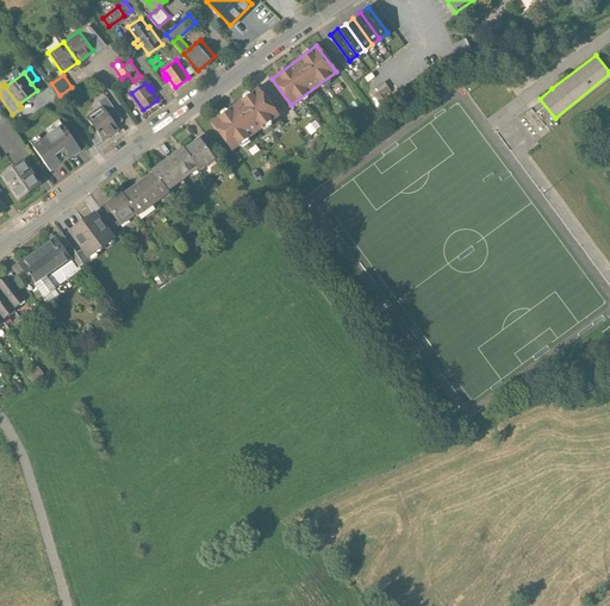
[(104,91),(110,100),(122,119),(130,114),(112,86),(104,91)]
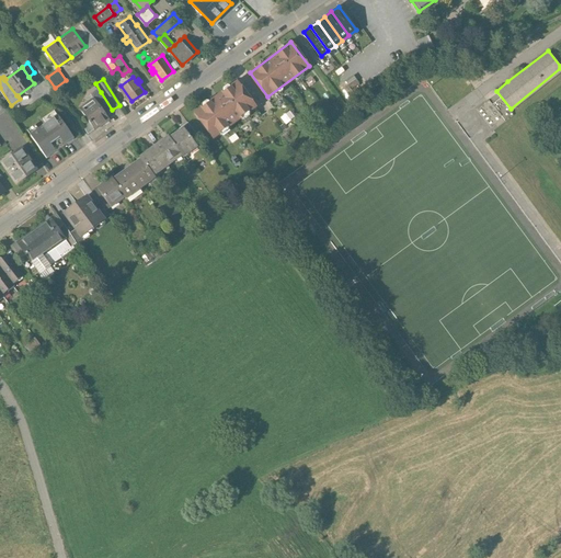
[(237,81),(195,112),(213,136),(254,105),(237,81)]
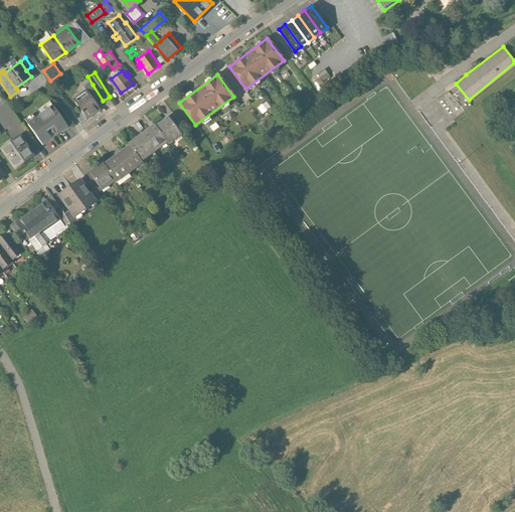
[(89,91),(74,101),(87,118),(100,108),(89,91)]
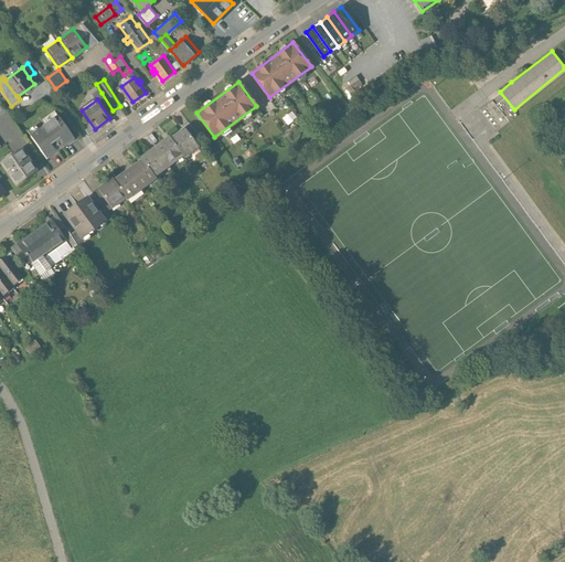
[(59,114),(30,134),(46,158),(75,138),(59,114)]
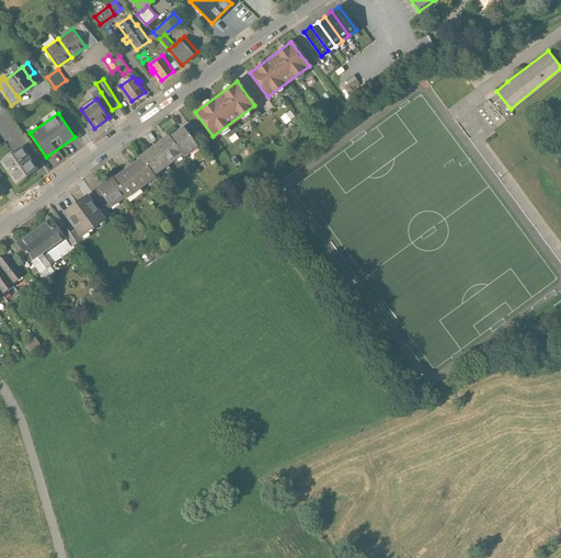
[(189,123),(184,126),(192,138),(197,134),(189,123)]
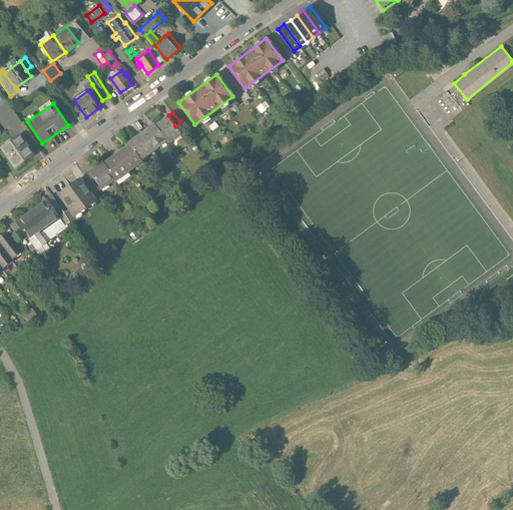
[(168,115),(155,125),(166,140),(167,142),(180,132),(175,126),(168,115)]
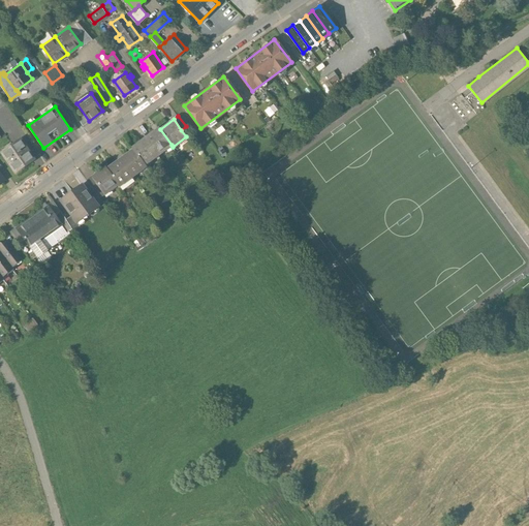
[(158,127),(145,137),(158,155),(172,145),(160,129),(158,127)]
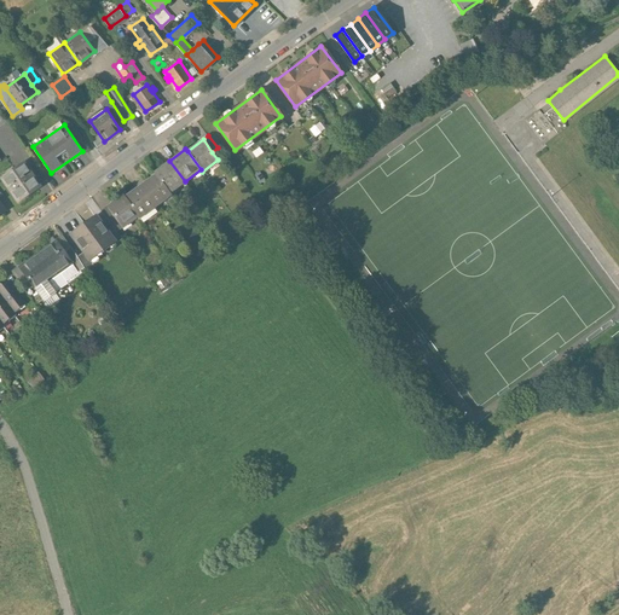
[(169,192),(185,181),(169,161),(154,172),(156,174),(169,192)]
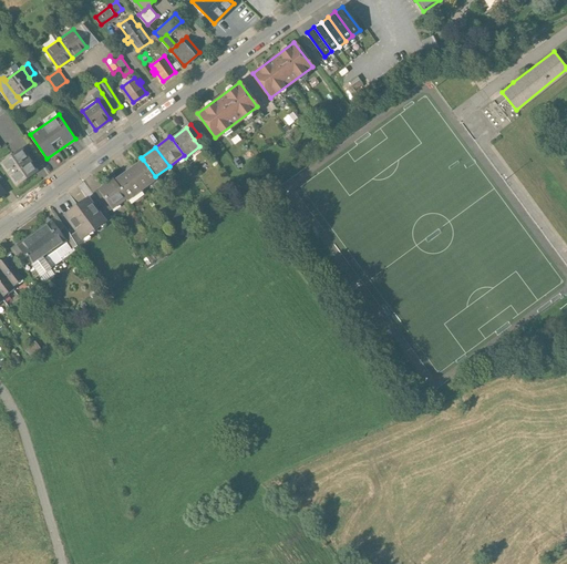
[(21,149),(1,163),(17,184),(37,171),(21,149)]
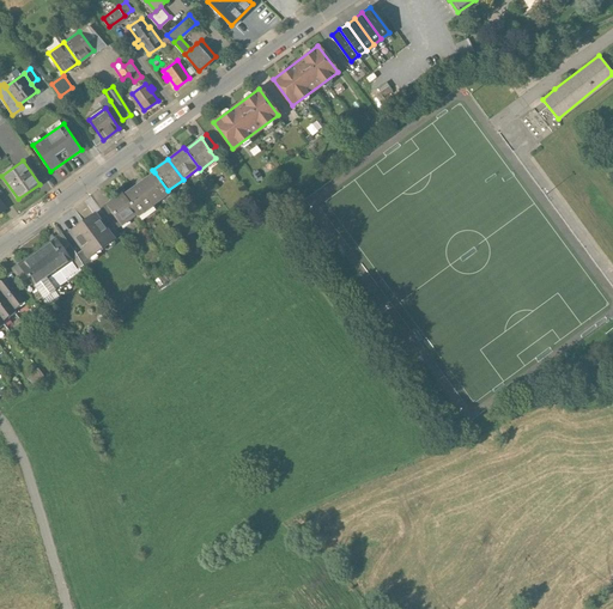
[(155,172),(139,183),(153,203),(169,192),(168,190),(155,172)]
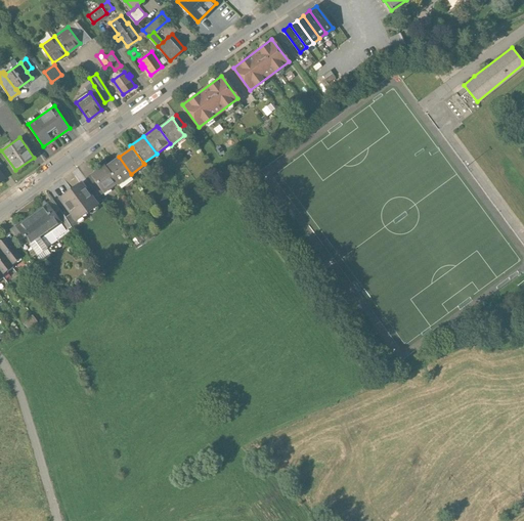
[(118,183),(131,174),(119,157),(105,167),(117,182),(118,183)]
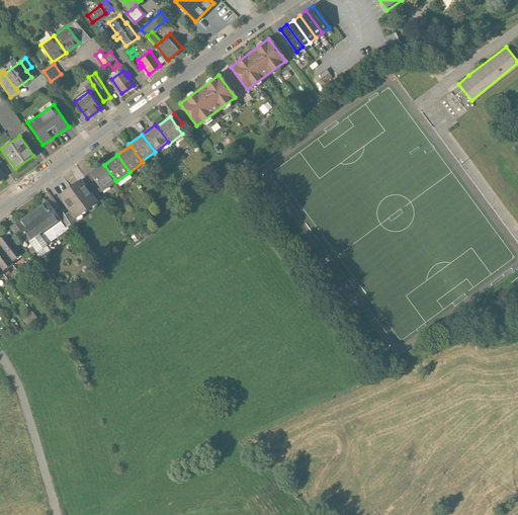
[(103,163),(90,172),(102,189),(115,180),(104,165),(103,163)]
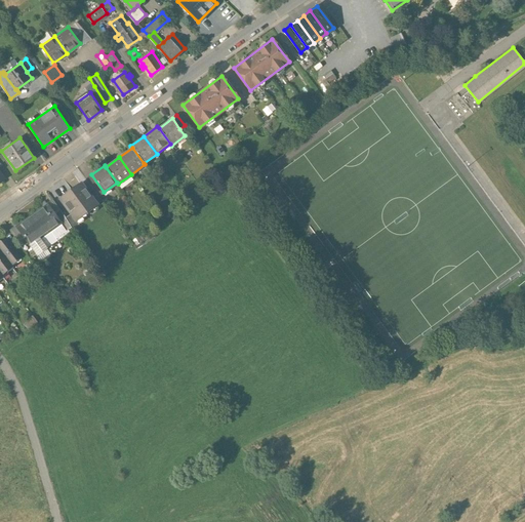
[(86,178),(95,191),(98,195),(104,192),(91,174),(86,178)]
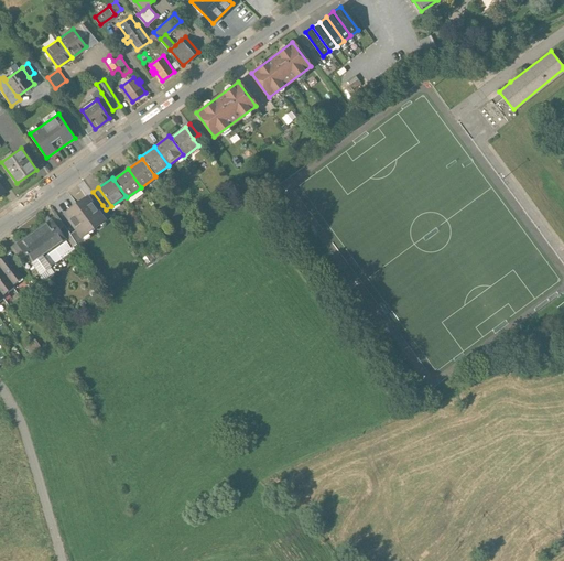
[(64,212),(76,229),(77,228),(82,235),(104,219),(97,209),(87,195),(64,212)]
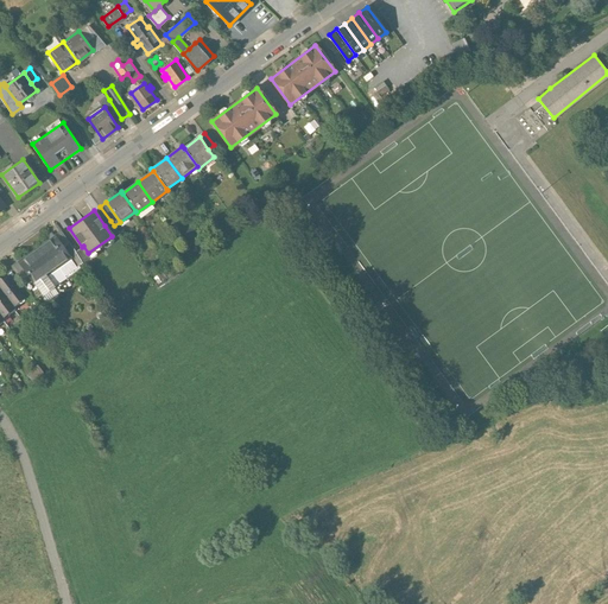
[(111,221),(105,226),(112,236),(113,237),(119,233),(114,226),(111,221)]
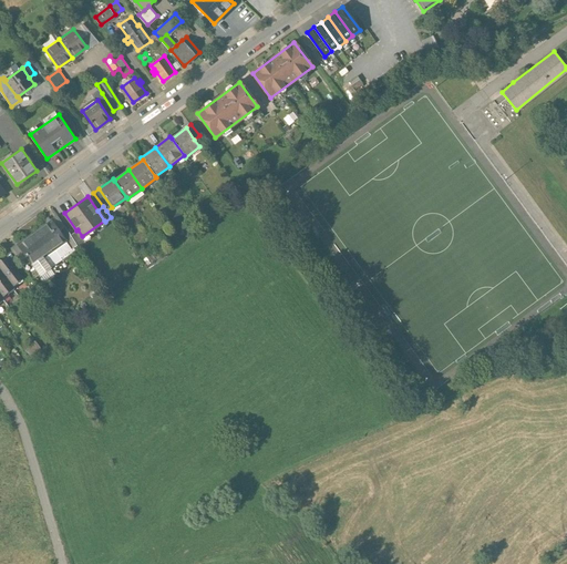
[(58,215),(51,219),(60,232),(65,239),(64,241),(71,249),(73,247),(78,244),(71,234),(69,231),(58,215)]
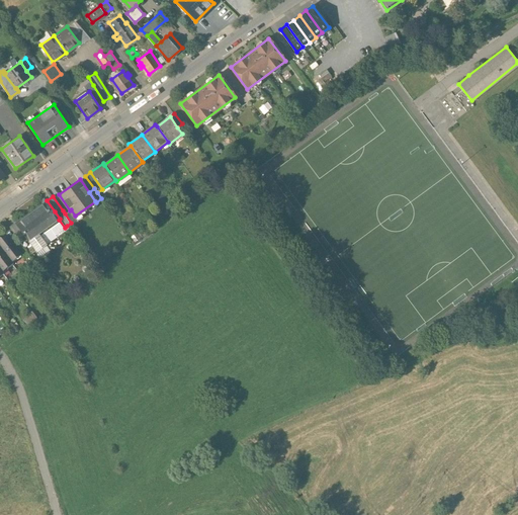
[(47,200),(31,211),(45,230),(59,220),(60,219),(55,211),(47,200)]
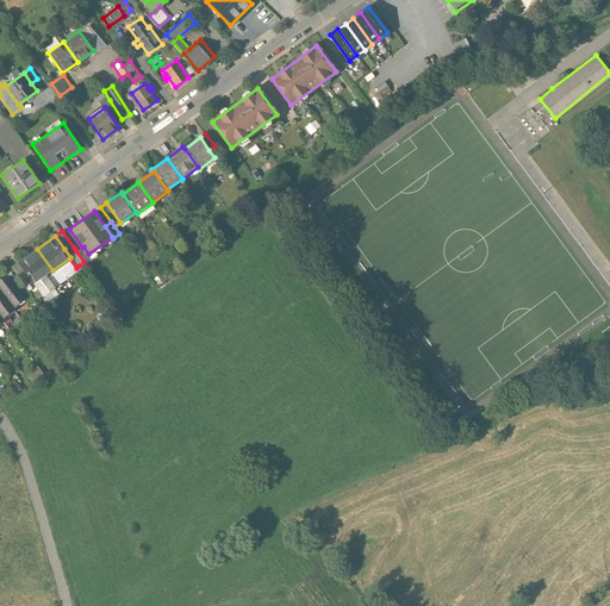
[(82,248),(76,251),(83,262),(83,263),(91,258),(88,254),(83,247),(82,248)]
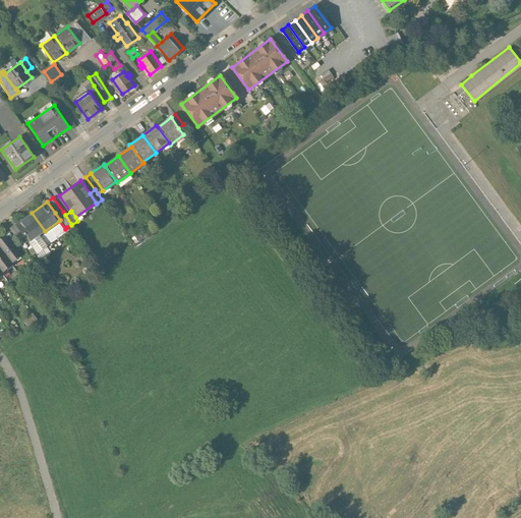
[(40,235),(45,231),(32,213),(16,224),(22,232),(37,252),(47,245),(46,244),(40,235)]
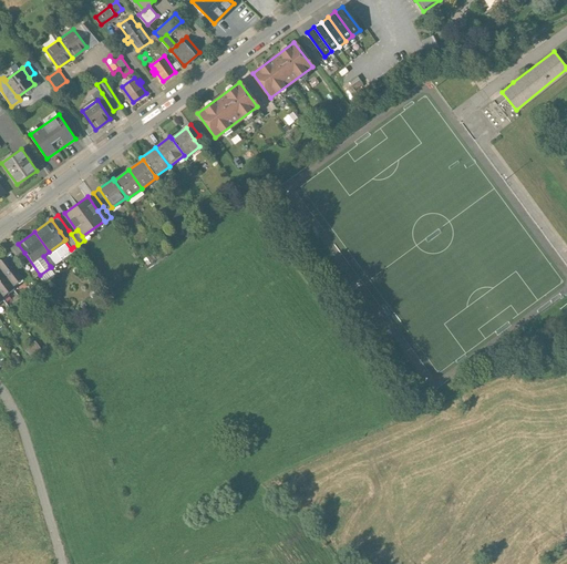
[(49,252),(43,256),(50,266),(75,249),(73,247),(71,249),(64,241),(49,252)]
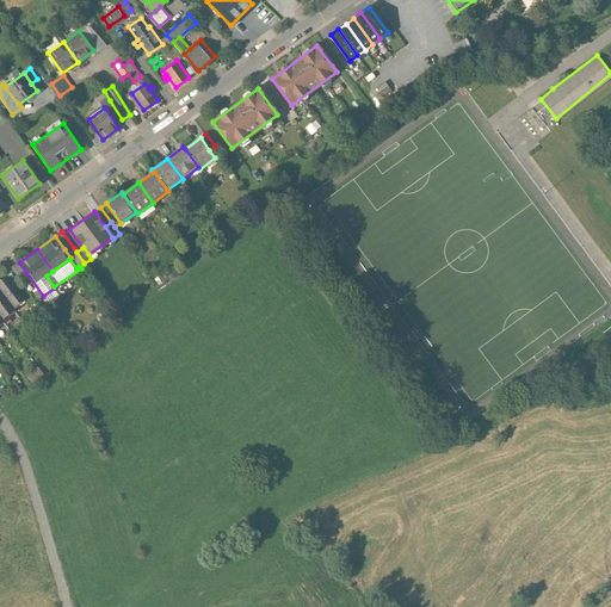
[(19,278),(26,272),(19,262),(12,267),(19,278)]
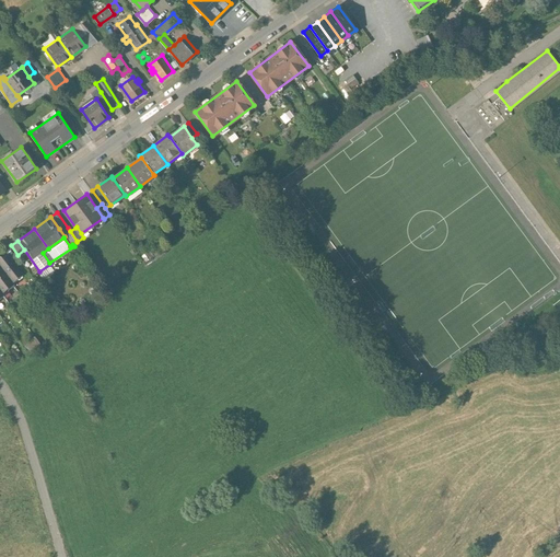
[(0,265),(13,282),(23,275),(7,253),(1,257),(0,255),(0,265)]
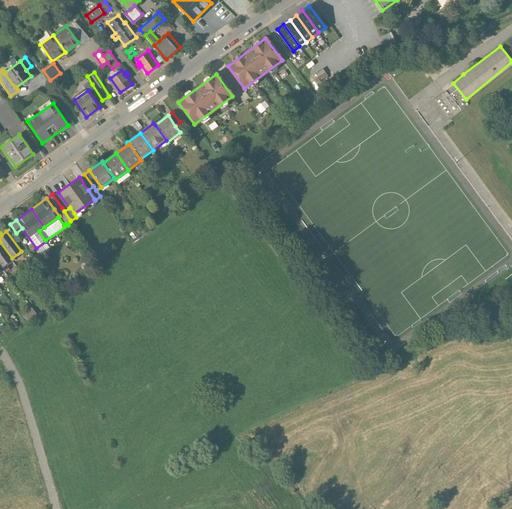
[(13,260),(12,258),(0,242),(0,264),(2,268),(13,260)]
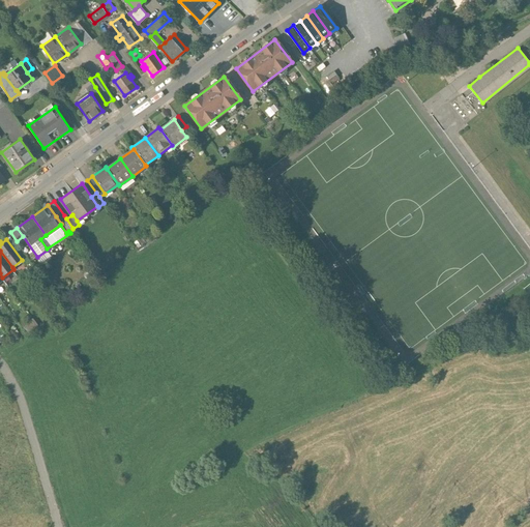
[(68,300),(63,294),(56,298),(61,305),(68,300)]
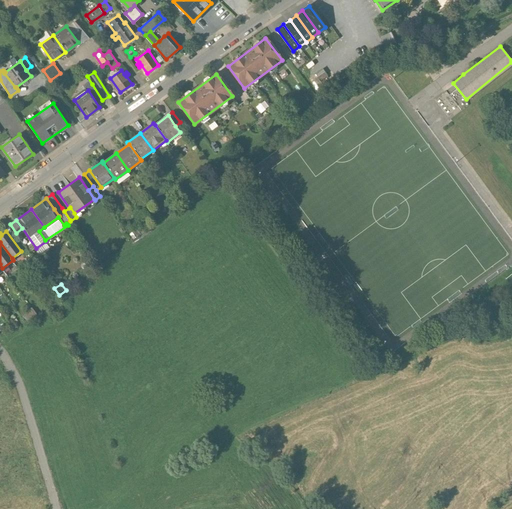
[(38,315),(33,307),(28,310),(34,318),(38,315)]
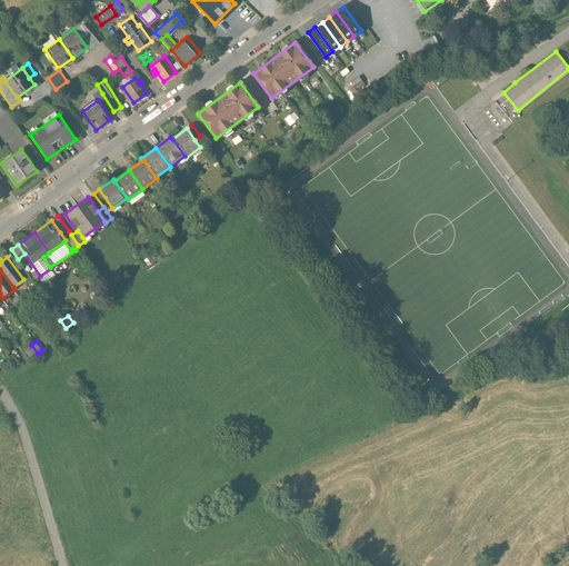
[(15,351),(10,355),(16,363),(21,360),(15,351)]
